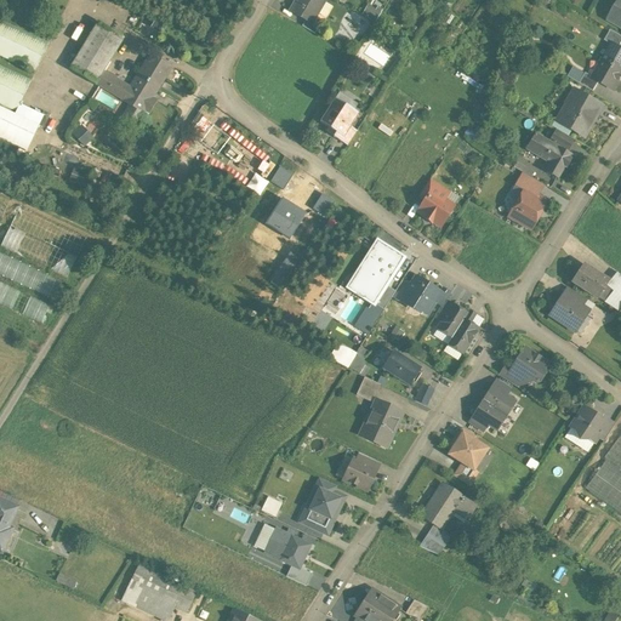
[(324,1),(322,0),(296,0),(290,11),(306,20),(312,23),(324,1)]
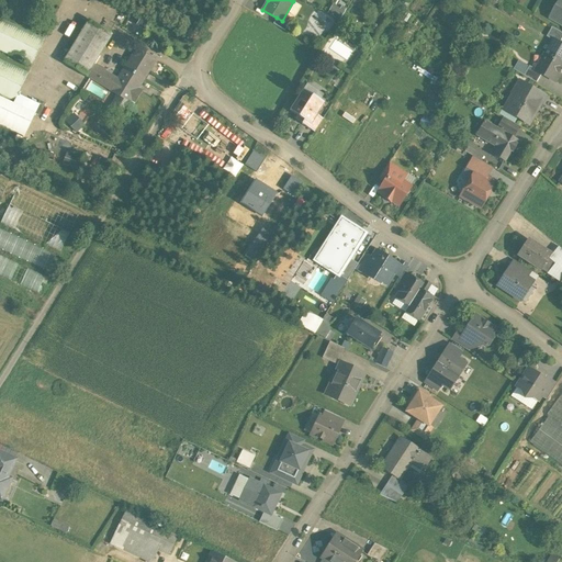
[(561,0),(560,0),(557,8),(560,10),(553,20),(550,18),(549,19),(561,25),(561,0)]
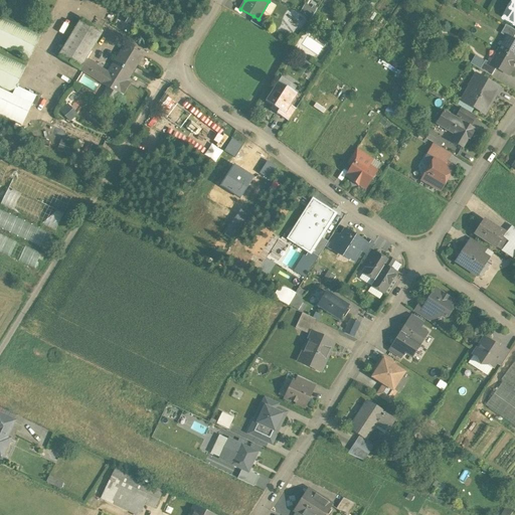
[(304,2),(300,11),(311,17),(316,7),(304,2)]
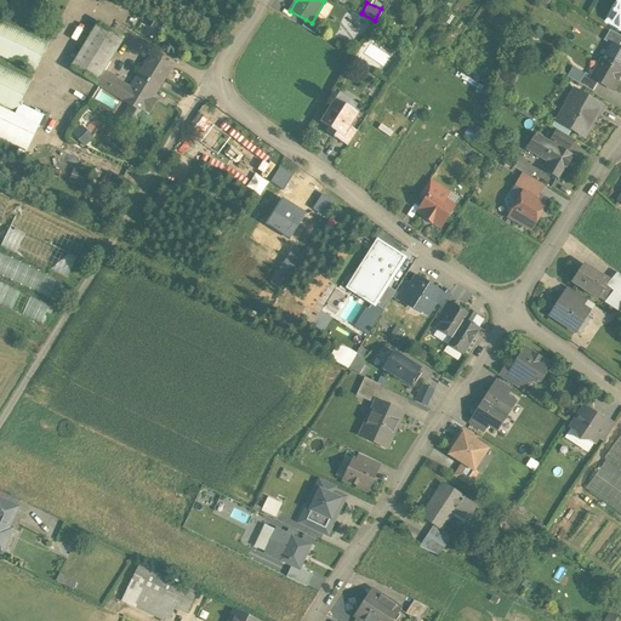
[(312,23),(306,20),(302,26),(314,33),(318,27),(312,23)]
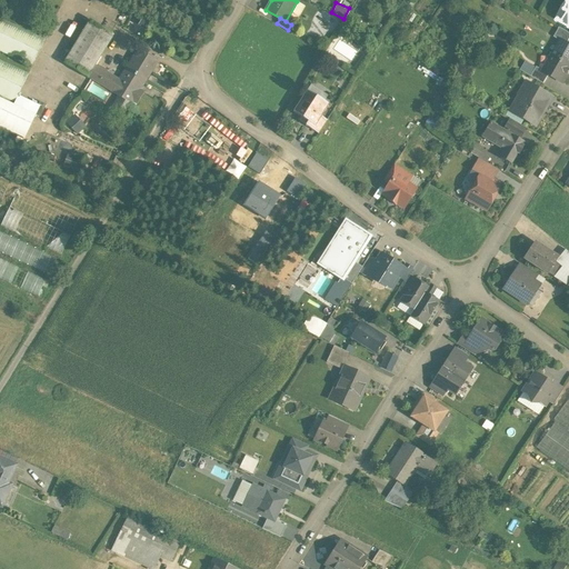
[(45,40),(0,19),(0,50),(32,66),(45,40)]
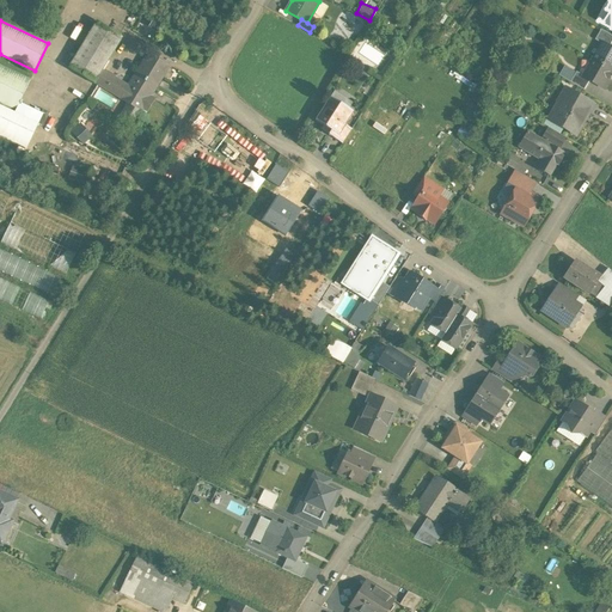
[(72,49),(69,47),(60,62),(69,68),(95,25),(89,22),(72,49)]
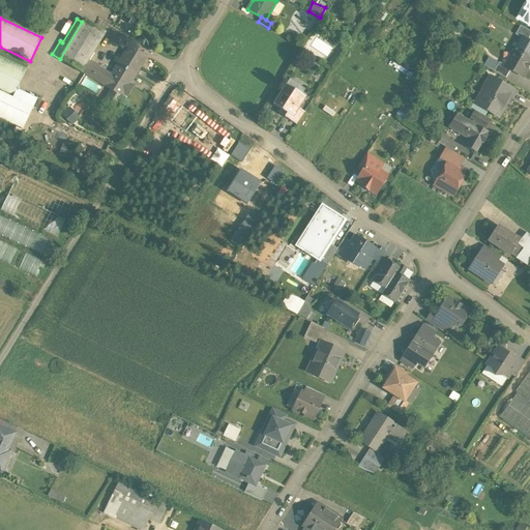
[(82,22),(60,59),(82,71),(88,61),(93,53),(88,50),(100,30),(84,20),(82,22)]
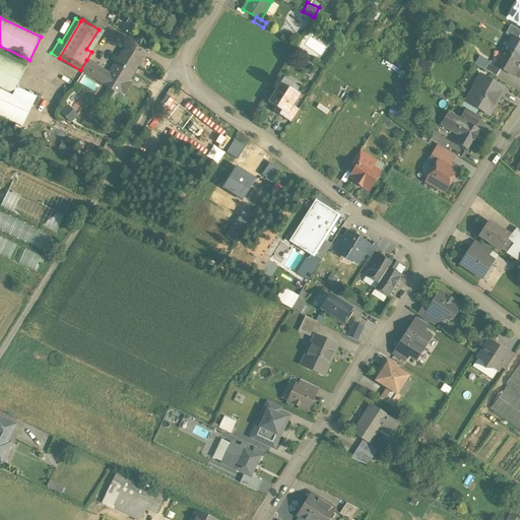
[(519,34),(519,29),(511,24),(506,34),(512,37),(517,40),(519,34)]
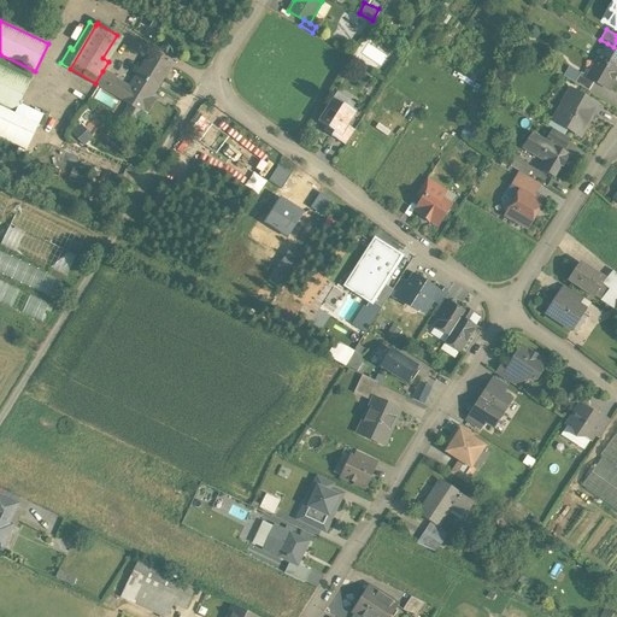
[(616,48),(613,47),(607,43),(598,60),(616,71),(616,48)]
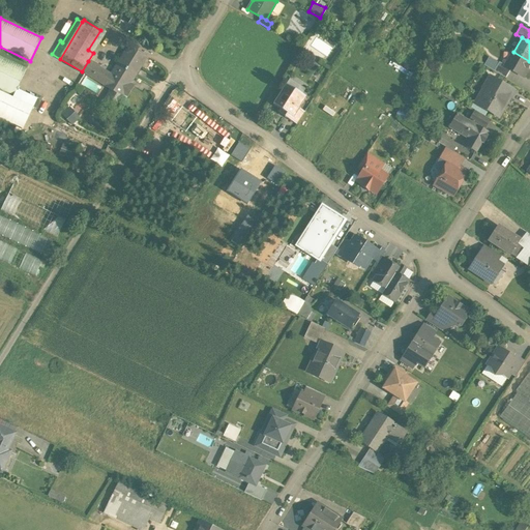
[(146,58),(128,47),(111,75),(105,85),(104,86),(122,97),(123,94),(127,96),(134,86),(130,84),(146,58)]
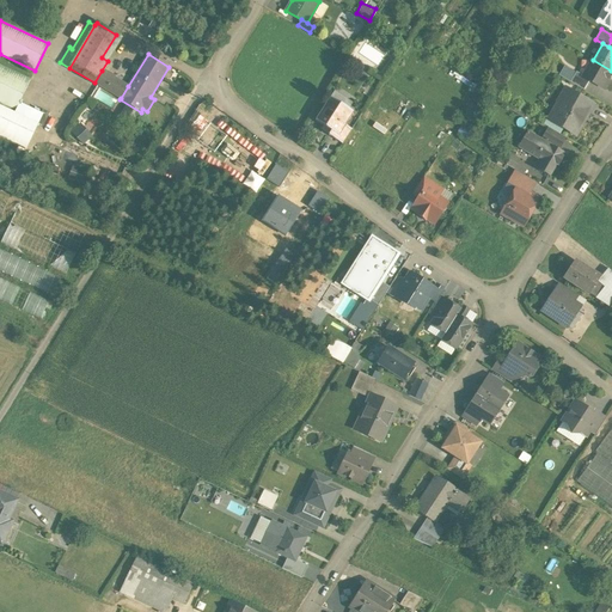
[(611,74),(611,71),(593,60),(583,75),(583,77),(589,80),(604,89),(611,74)]
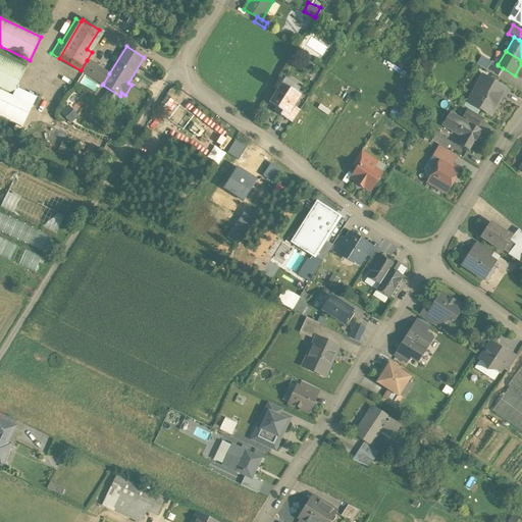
[(27,68),(0,55),(0,89),(13,96),(27,68)]
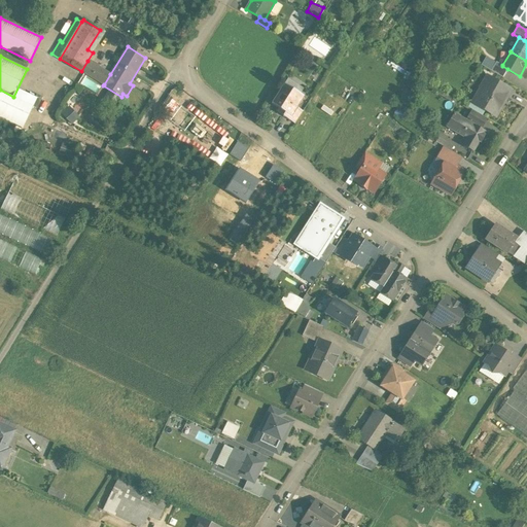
[(98,67),(88,61),(81,71),(92,77),(98,67)]
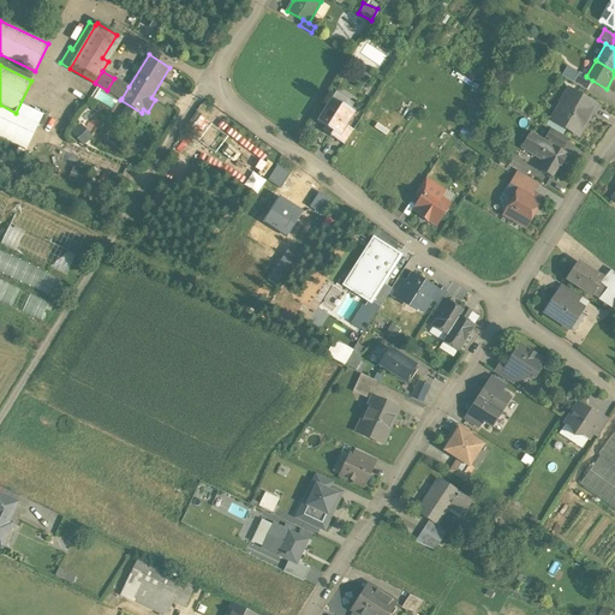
[(586,76),(579,72),(573,82),(586,90),(592,81),(586,77),(586,76)]
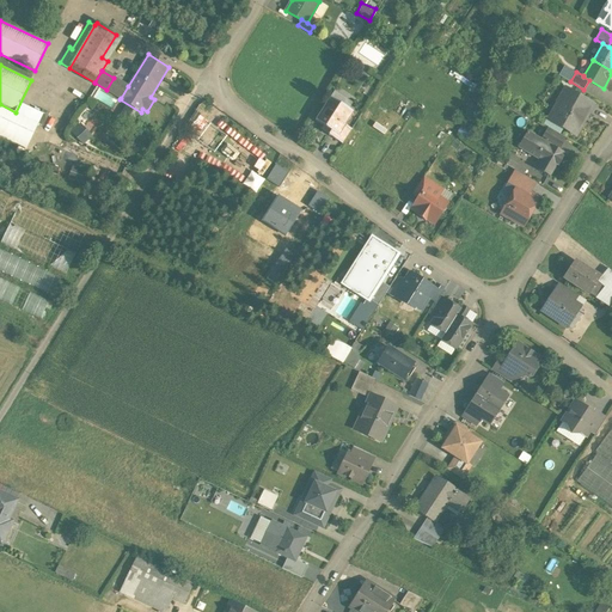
[(114,78),(106,90),(121,98),(128,86),(114,78)]
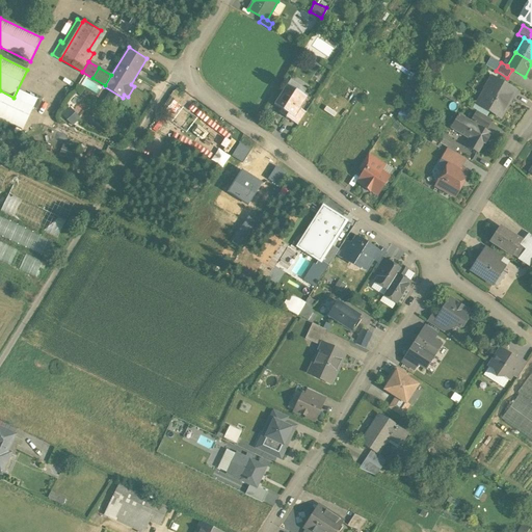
[(516,90),(491,76),(484,87),(489,90),(481,106),(501,117),(516,90)]
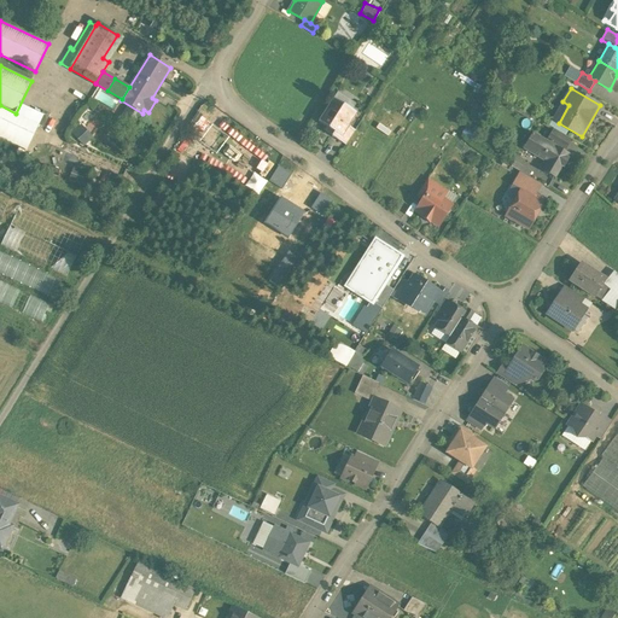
[(356,114),(333,98),(319,122),(334,132),(342,122),(348,126),(356,114)]
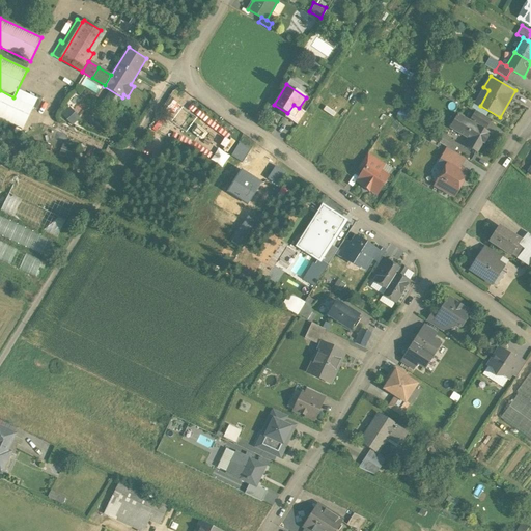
[(408,88),(401,100),(408,104),(415,92),(408,88)]
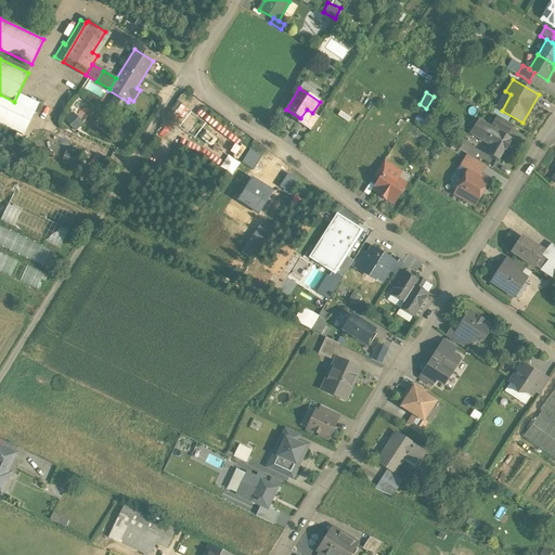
[(300,118),(298,123),(311,130),(319,117),(312,113),(307,110),(300,118)]
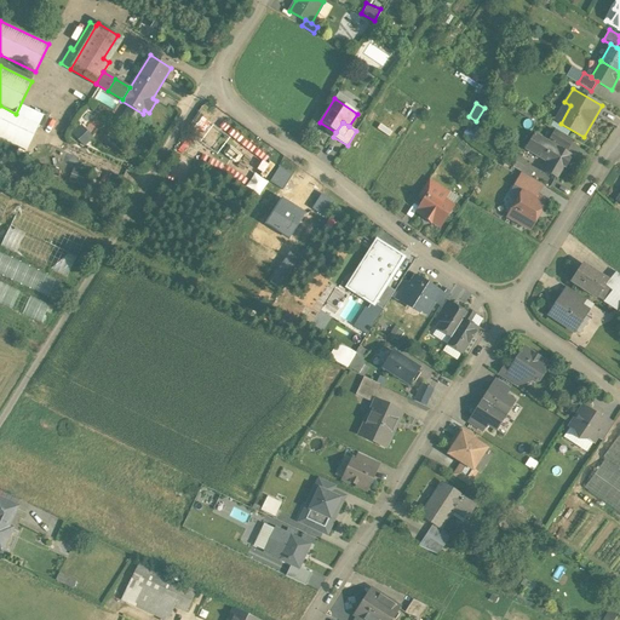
[(70,135),(84,145),(92,136),(80,124),(70,135)]
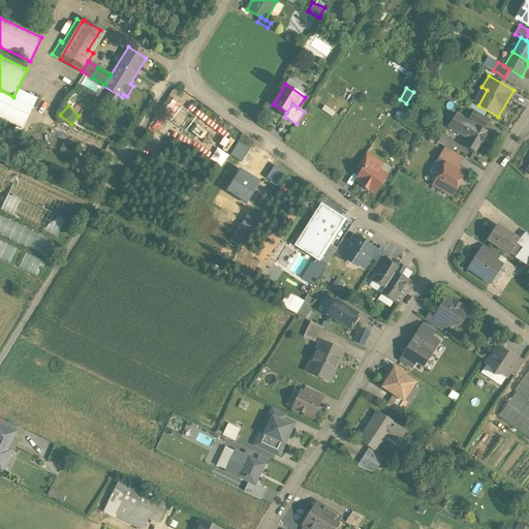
[(474,110),(468,121),(484,129),(490,119),(474,110)]
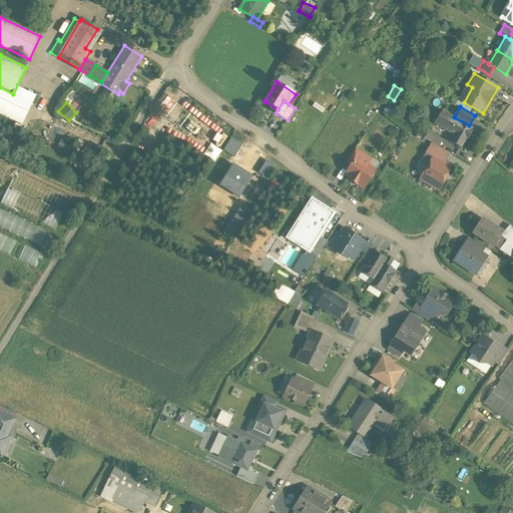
[(442,110),(435,123),(443,127),(450,115),(442,110)]
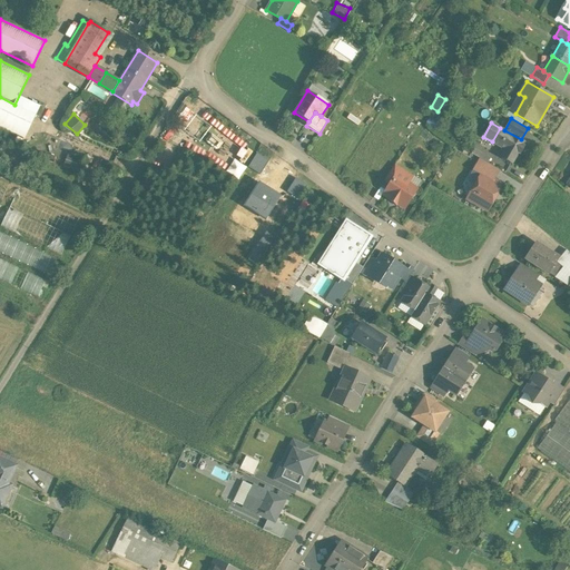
[(504,130),(500,128),(492,141),(505,149),(501,157),(512,164),(518,153),(520,154),(524,146),(522,145),(524,141),(521,139),(504,130)]
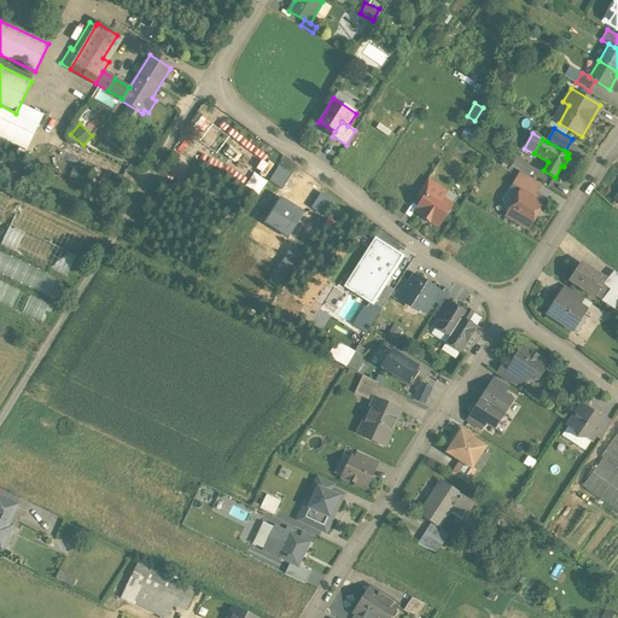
[(514,161),(512,165),(529,175),(531,170),(514,161)]
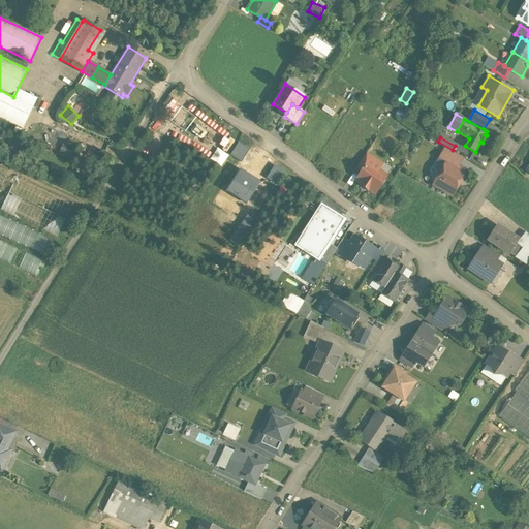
[(231,153),(242,159),(249,149),(239,142),(231,153)]
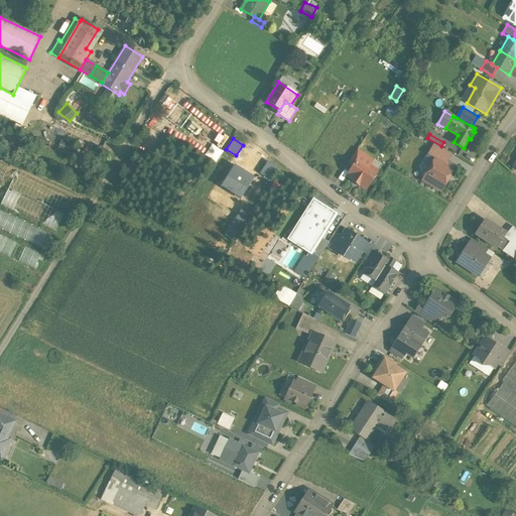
[(81,153),(88,156),(93,146),(85,143),(81,153)]
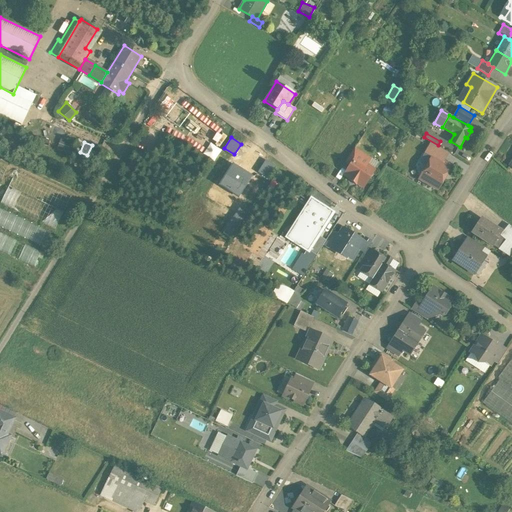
[(446,151),(431,142),(424,153),(432,157),(432,156),(440,161),(446,151)]
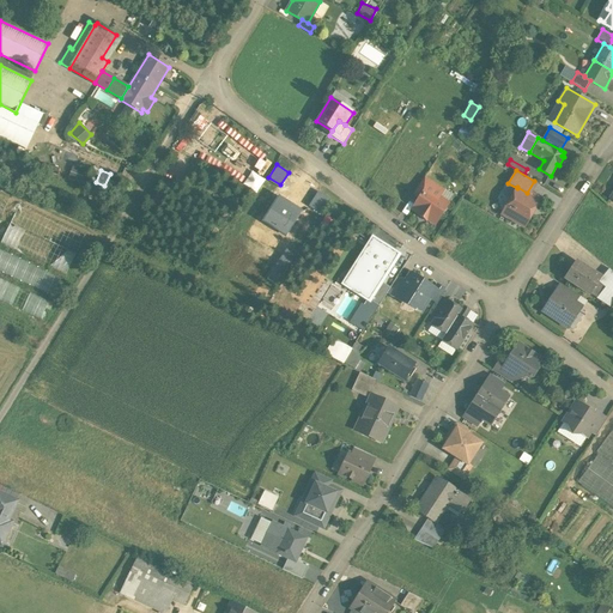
[(424,177),(413,194),(420,198),(431,181),(424,177)]
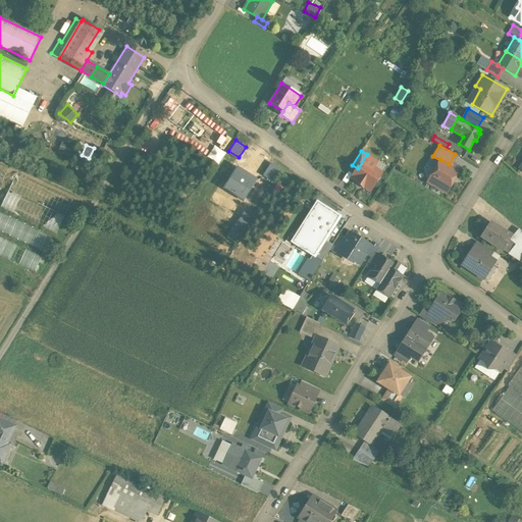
[(377,161),(367,154),(358,168),(351,178),(358,183),(357,184),(363,188),(364,187),(370,191),(376,180),(379,180),(381,177),(380,174),(381,172),(373,167),(377,161)]
